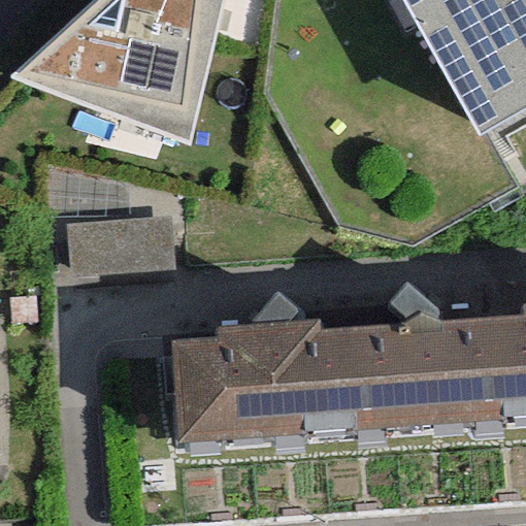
[(112,0),(84,29),(158,103),(250,12),(237,0),(112,0)]
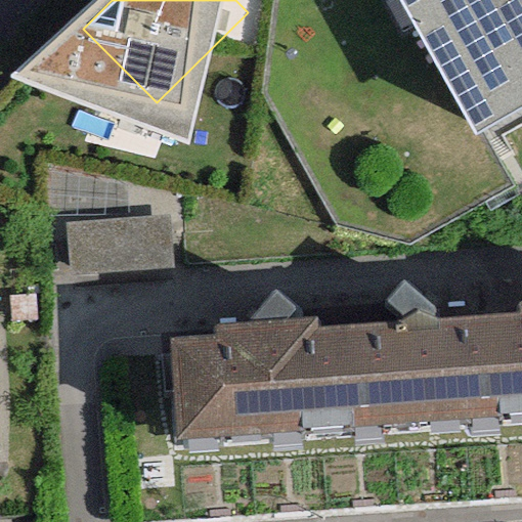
[(397,0),(482,145),(521,122),(521,0),(397,0)]
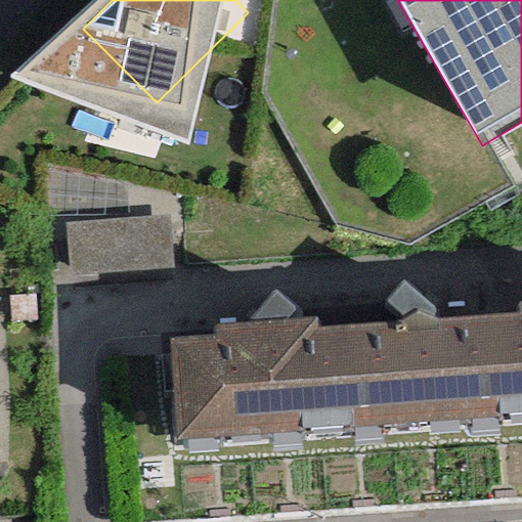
[(170,261),(167,209),(66,214),(69,266),(170,261)]
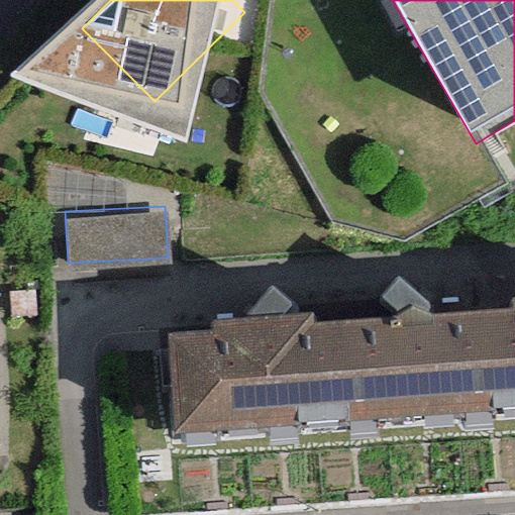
[(514,308),(172,330),(178,430),(514,409),(514,308)]
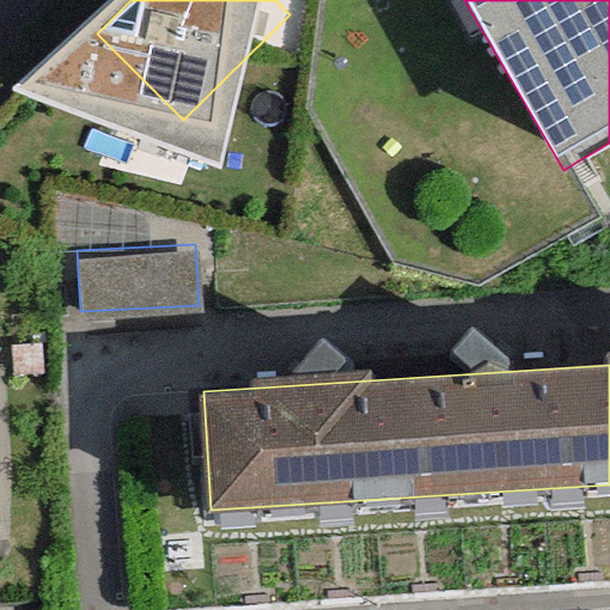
[(0,525),(11,525),(5,371),(0,371),(0,525)]
